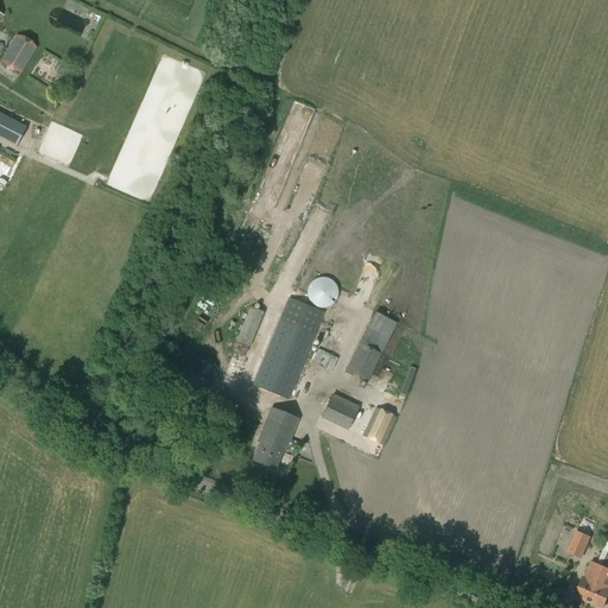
[(21,73),(37,48),(18,36),(2,61),(21,73)]
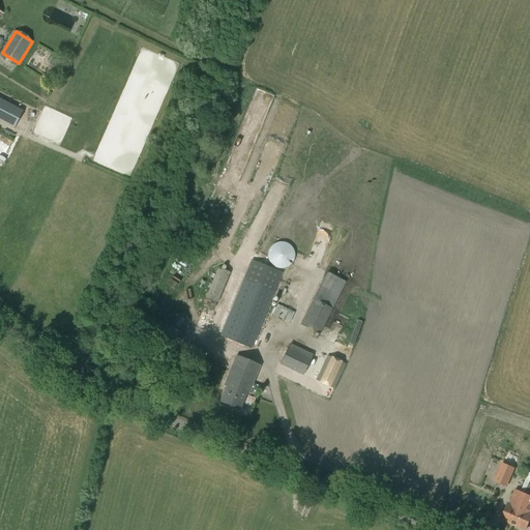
[(0,98),(0,120),(15,127),(23,111),(0,98)]
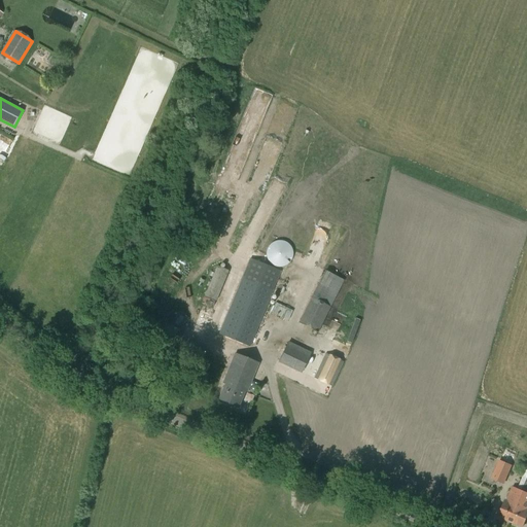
[(278,267),(280,267),(282,267),(283,267),(284,267),(285,266),(286,265),(288,264),(289,262),(290,261),(291,260),(291,259),(292,257),(292,256),(292,255),(292,254),(292,252),(292,251),(292,249),(291,247),(290,246),(289,244),(287,243),(286,242),(285,242),(283,241),(281,241),(280,240),(279,240),(278,241),(276,241),(275,241),(273,242),(272,243),(271,244),(270,245),(269,246),(268,248),(267,248),(267,249),(267,250),(267,251),(266,252),(266,253),(266,254),(267,255),(267,256),(267,257),(267,258),(268,259),(269,261),(269,262),(270,262),(271,264),(271,265),(273,266),(275,266),(276,267),(278,267)]
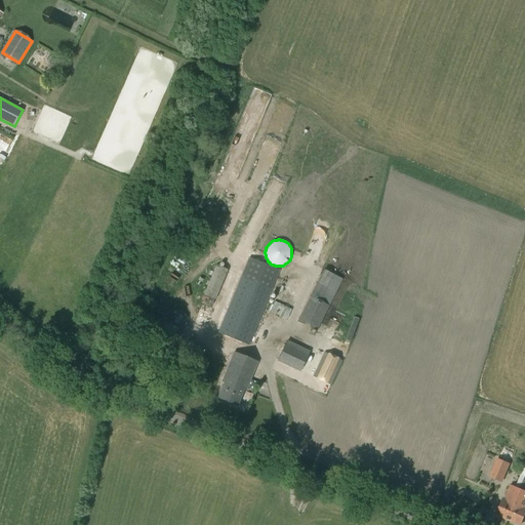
[(215,299),(228,270),(216,265),(203,295),(215,299)]
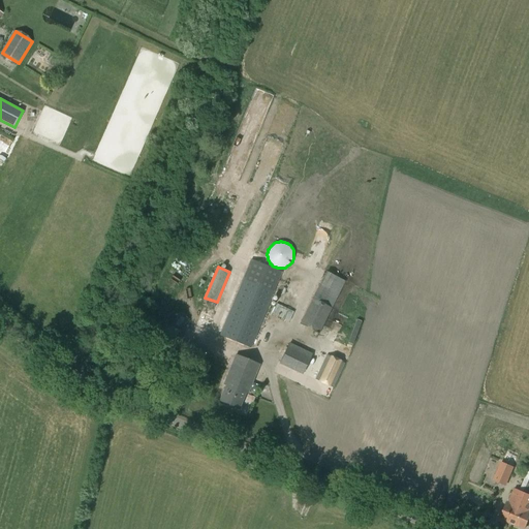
[(319,333),(331,308),(344,281),(325,272),(301,323),(319,333)]
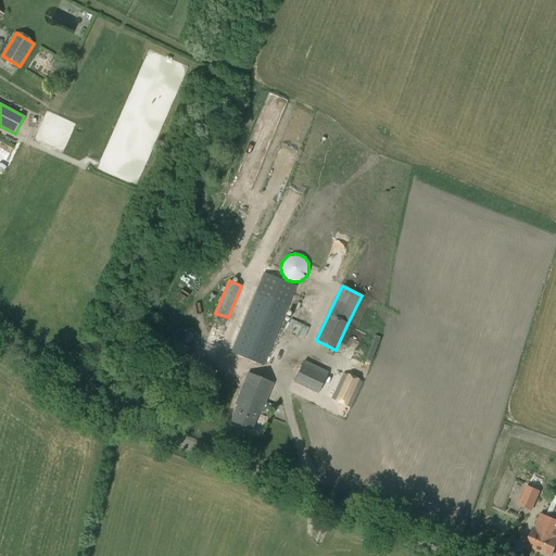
[(264,365),(288,304),(256,291),(231,352),(264,365)]
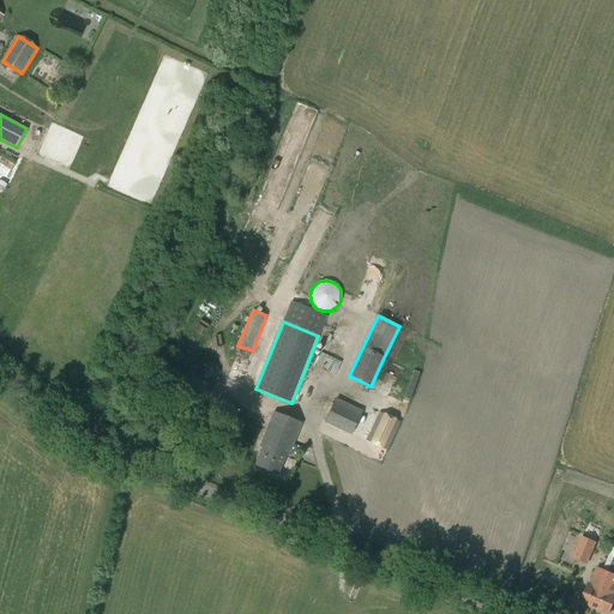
[(336,374),(341,362),(319,351),(313,363),(336,374)]
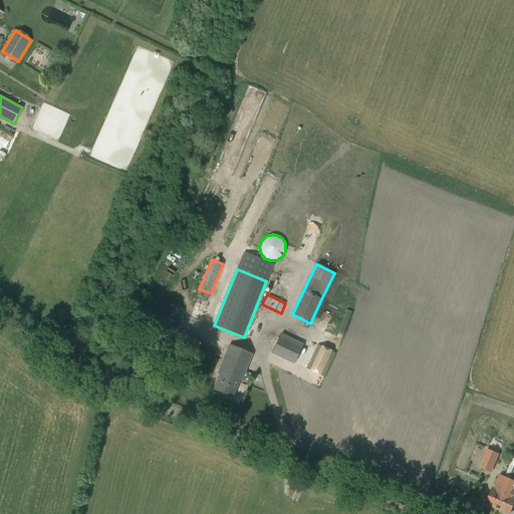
[(341,326),(330,348),(335,350),(345,329),(341,326)]
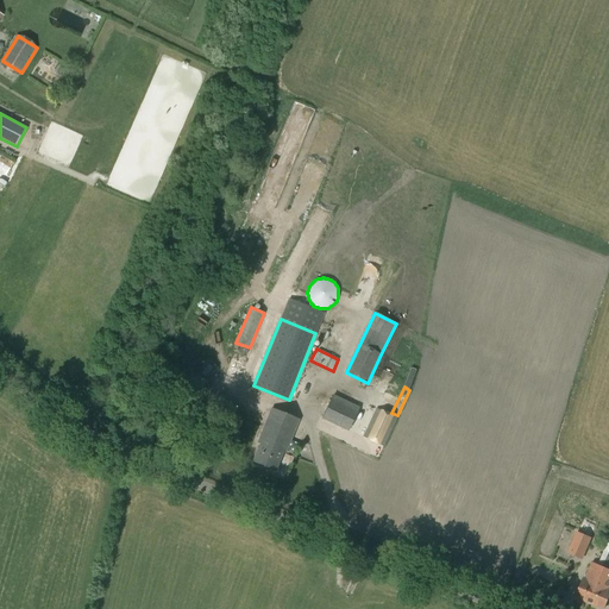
[(359,407),(334,395),(324,416),(333,421),(349,428),(359,407)]
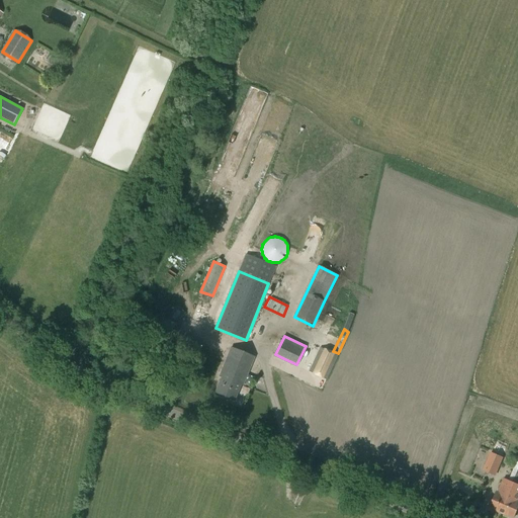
[(327,379),(338,355),(321,347),(310,371),(327,379)]
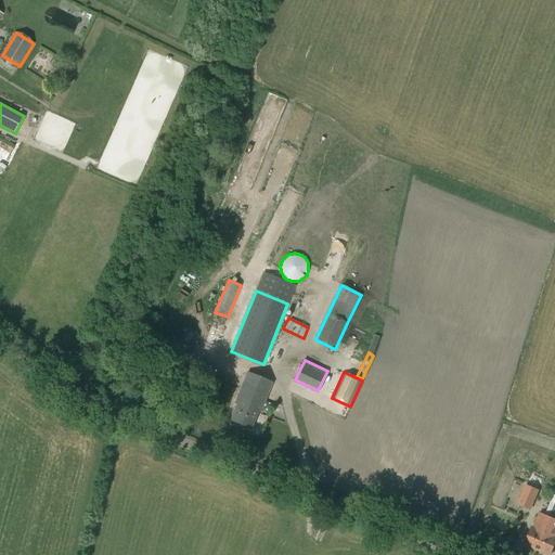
[(259,413),(272,383),(247,373),(235,402),(237,403),(230,420),(250,428),(258,412),(259,413)]
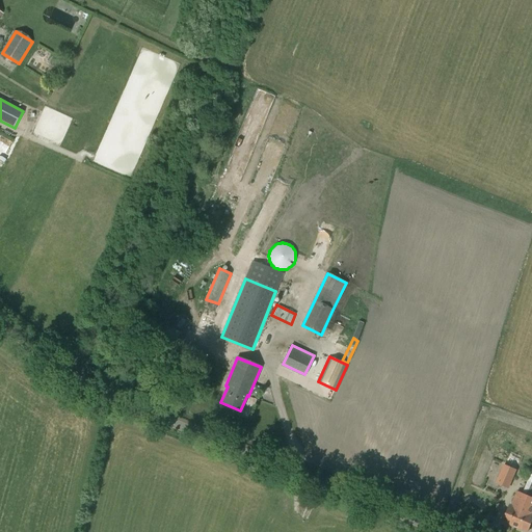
[(515,527),(528,497),(517,491),(511,506),(510,505),(503,522),(515,527)]
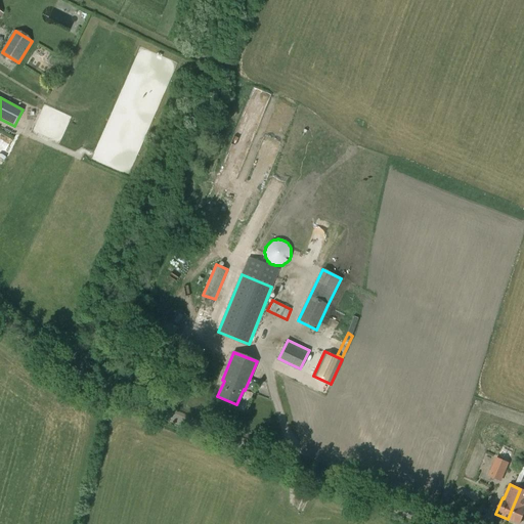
[(520,523),(523,514),(523,490),(520,489),(508,519),(520,523)]
